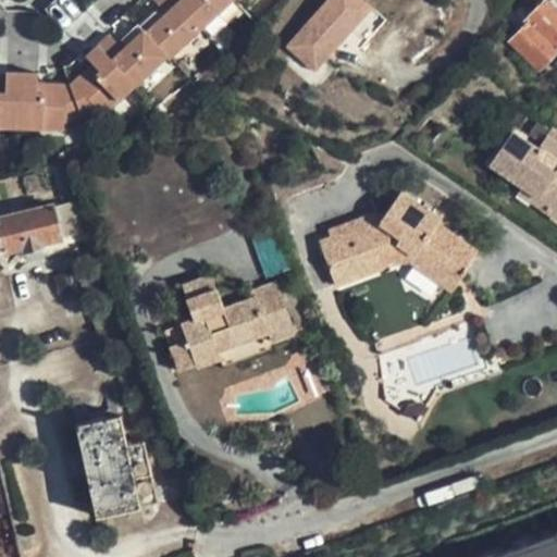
[(91,118),(156,61),(160,64),(225,7),(220,0),(155,0),(144,9),(149,17),(132,34),(126,27),(106,47),(97,40),(72,63),(78,71),(61,86),(29,86),(29,73),(0,72),(0,126),(60,128),(60,122),(91,118)]
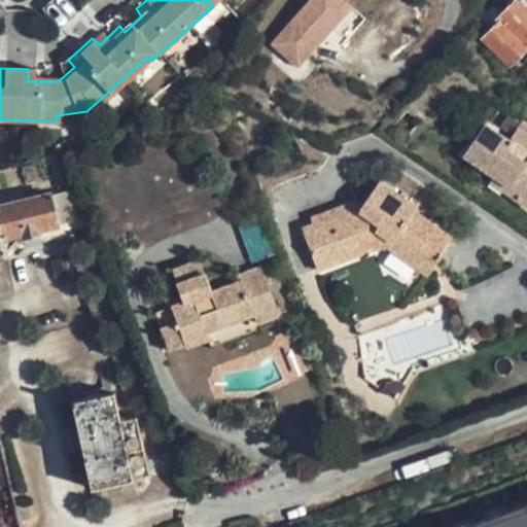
[(362,24),(331,0),(315,0),(306,12),(346,45),(362,24)]
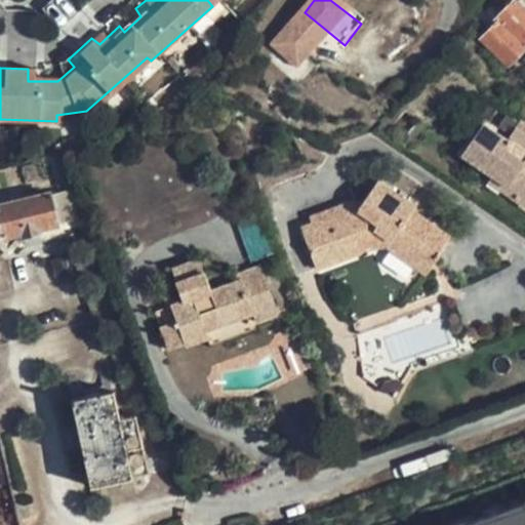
[(524,9),(515,0),(497,0),(492,6),(500,13),(495,19),(497,24),(483,39),(509,64),(524,48),(524,9)]
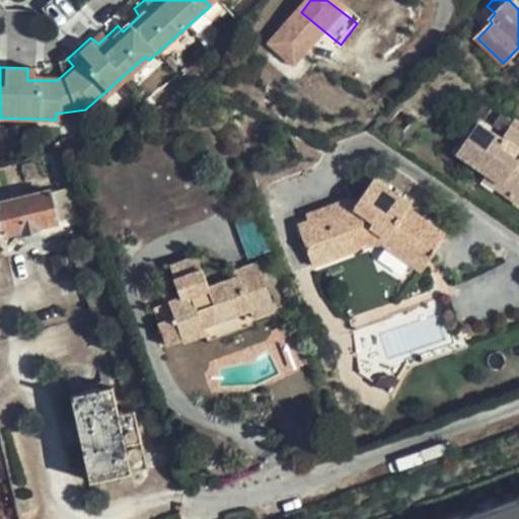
[(332,45),(305,21),(295,34),(322,57),(332,45)]
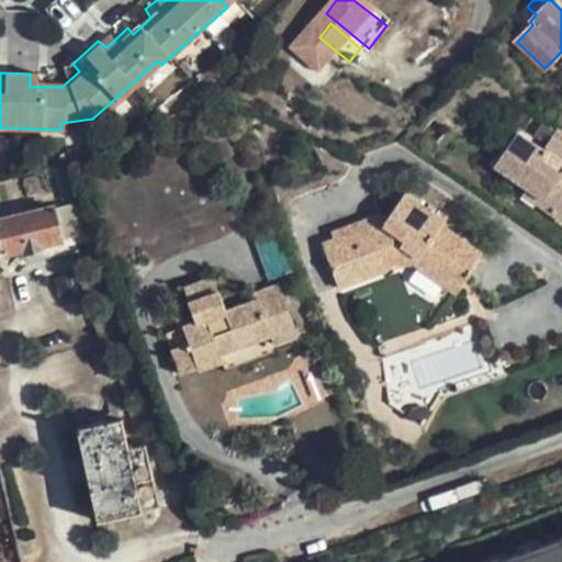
[(544,150),(517,134),(494,170),(526,191),(521,198),(561,223),(561,134),(558,131),(544,150)]
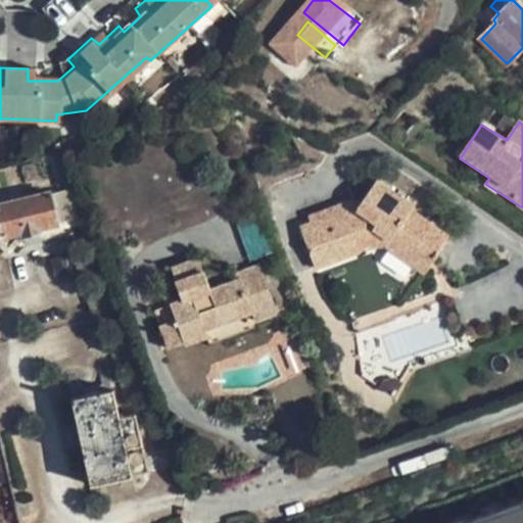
[(447,234),(408,207),(411,203),(374,180),(360,203),(346,208),(345,206),(298,225),(314,267),(360,247),(354,232),(369,227),(388,239),(384,246),(426,271),(438,251),(438,247),(447,234)]
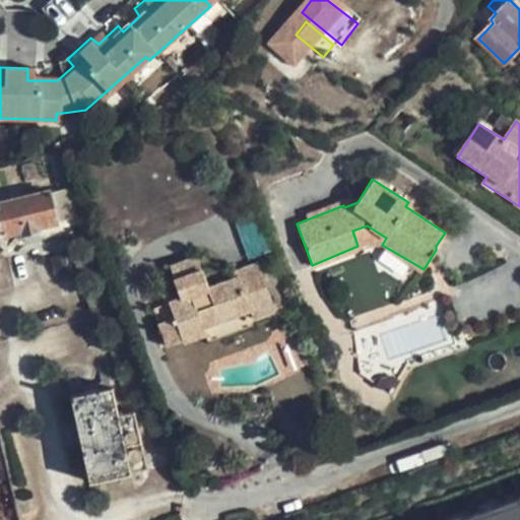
[(59,223),(52,193),(0,204),(0,213),(5,236),(23,231),(24,234),(41,231),(41,228),(59,223)]
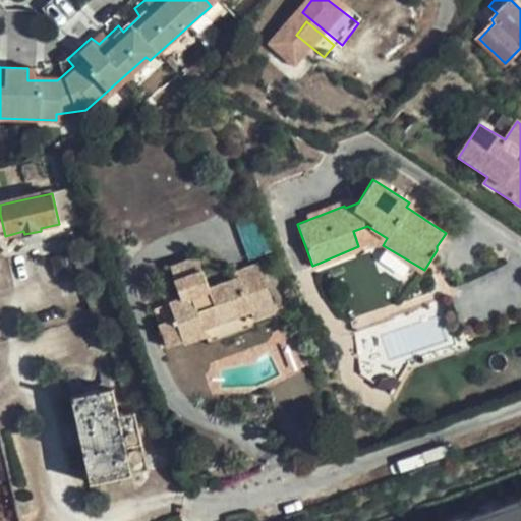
[(258,314),(276,308),(258,263),(236,271),(237,277),(213,285),(208,275),(180,285),(183,295),(156,306),(169,344),(188,337),(189,339),(209,333),(211,338),(259,320),(258,314)]
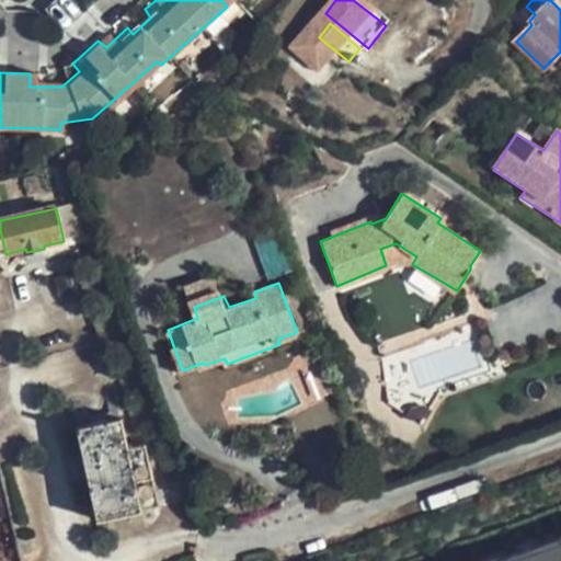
[(377,343),(381,357),(424,341),(419,328),(377,343)]
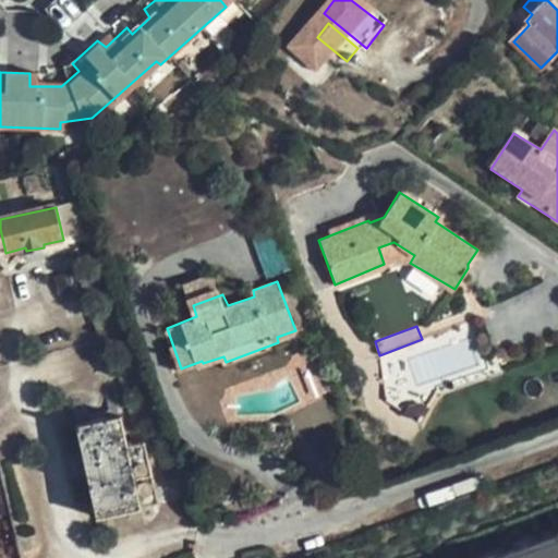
[(74,429),(120,419),(114,396),(102,399),(107,416),(84,422),(80,404),(69,408),(74,429)]
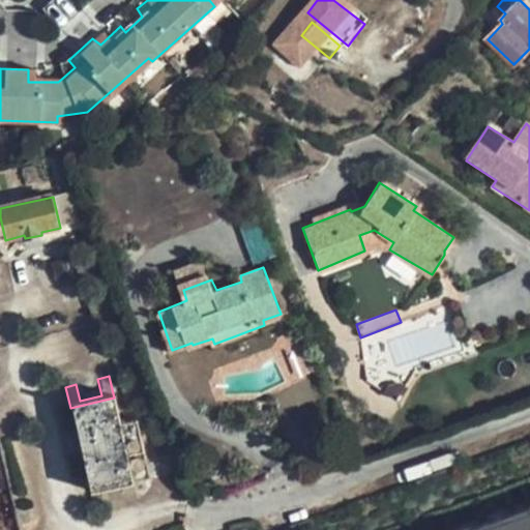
[(121,428),(114,398),(70,408),(93,497),(129,489),(149,483),(135,423),(121,428)]
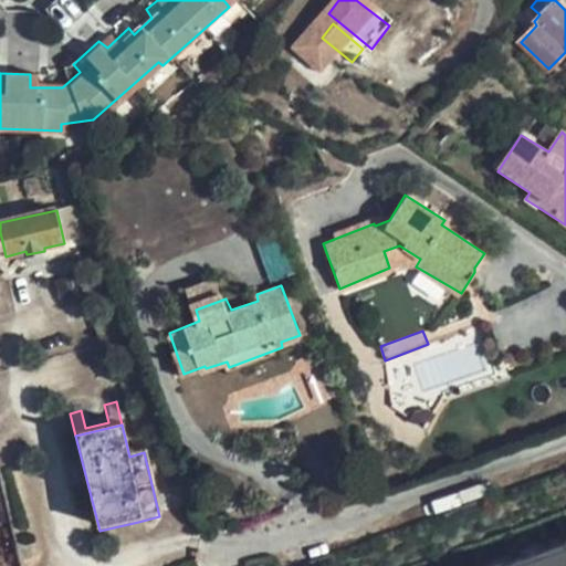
[(144,540),(138,522),(100,531),(104,549),(144,540)]
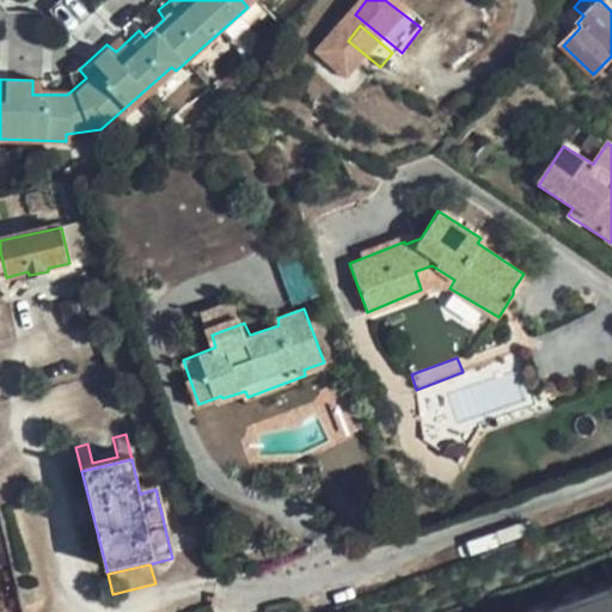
[(611,611),(611,582),(610,583),(611,592),(585,601),(582,593),(544,607),(545,611),(532,611),(531,604),(519,607),(519,611),(611,611)]
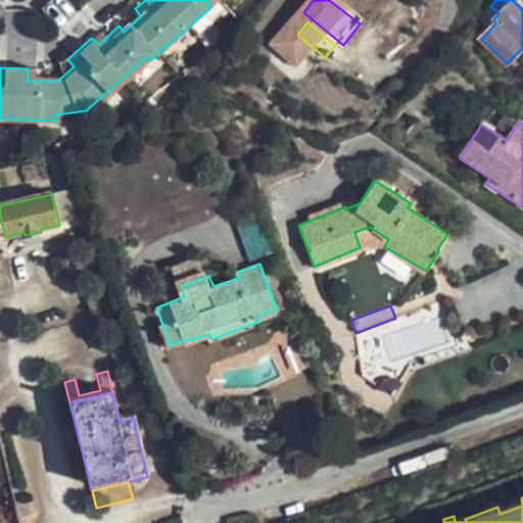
[(522,506),(521,498),(497,507),(500,514),(522,506)]
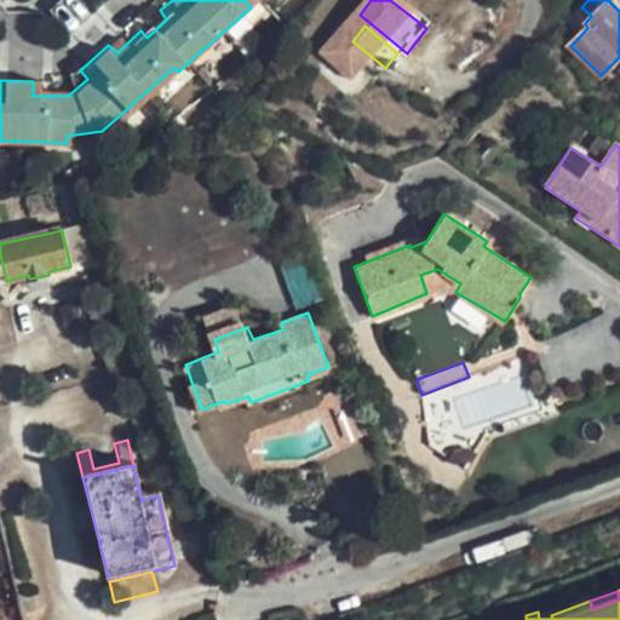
[(552,619),(551,615),(549,608),(538,612),(539,619),(552,619)]
